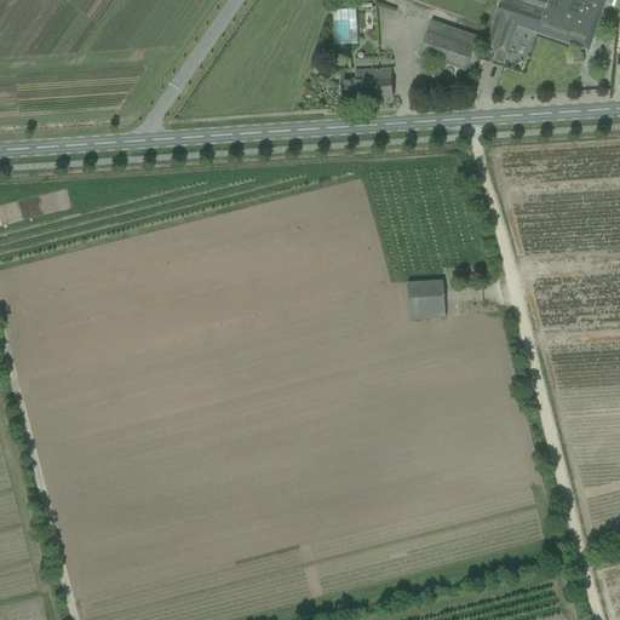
[(589,50),(592,39),(606,0),(501,0),(497,18),(517,26),(589,50)]
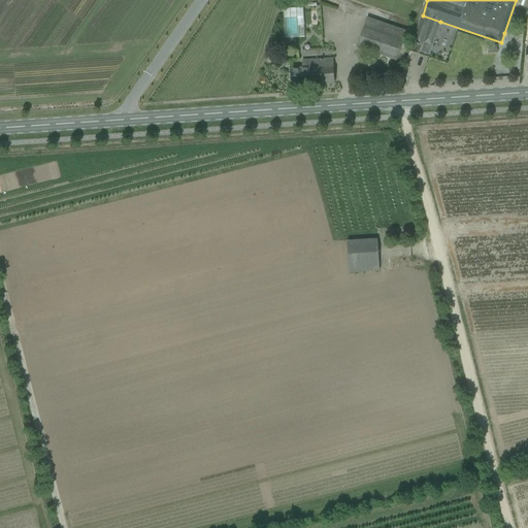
[(303,7),(283,8),(284,38),(304,37),(303,7)]
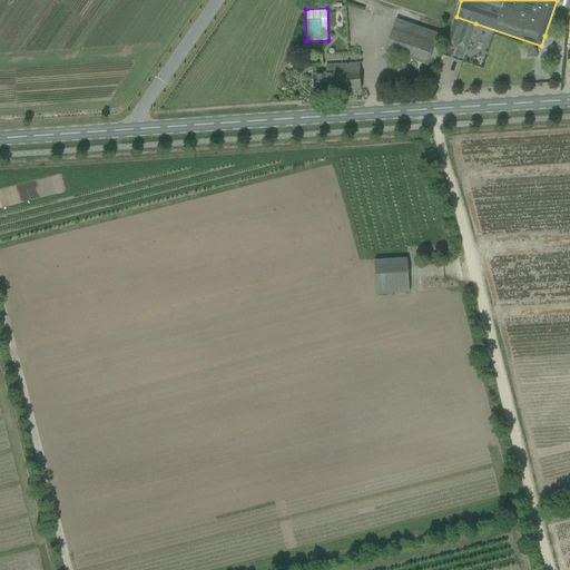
[(467,50),(475,23),(457,17),(446,46),(457,49),(457,48),(467,50)]
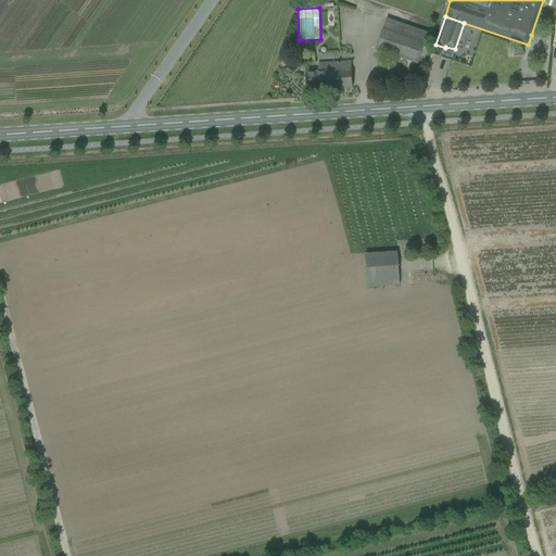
[(418,64),(421,54),(428,34),(407,26),(405,35),(384,27),(377,50),(418,64)]
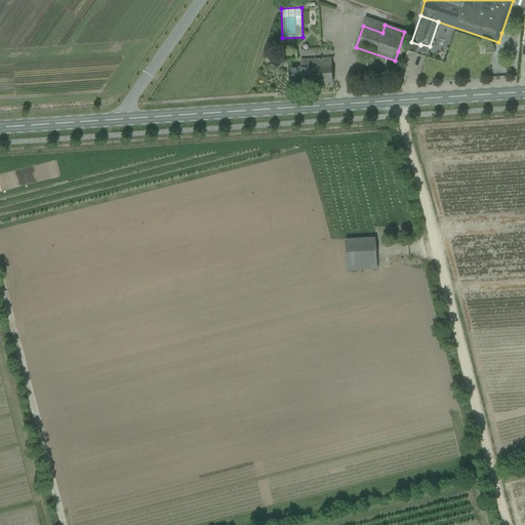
[(284,50),(286,46),(284,43),(280,41),(277,43),(275,46),(277,50),(280,52),(284,50)]
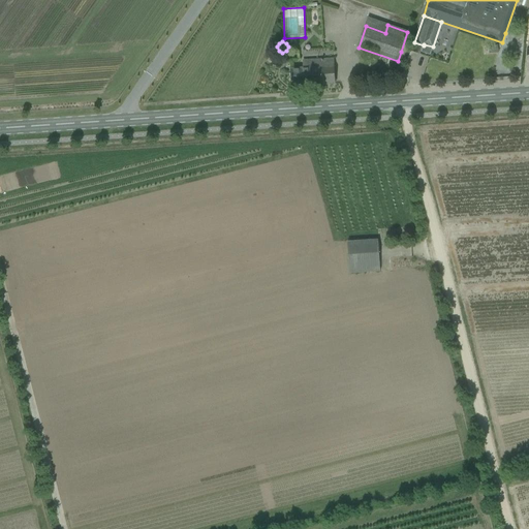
[(490,55),(499,53),(498,45),(489,47),(490,55)]
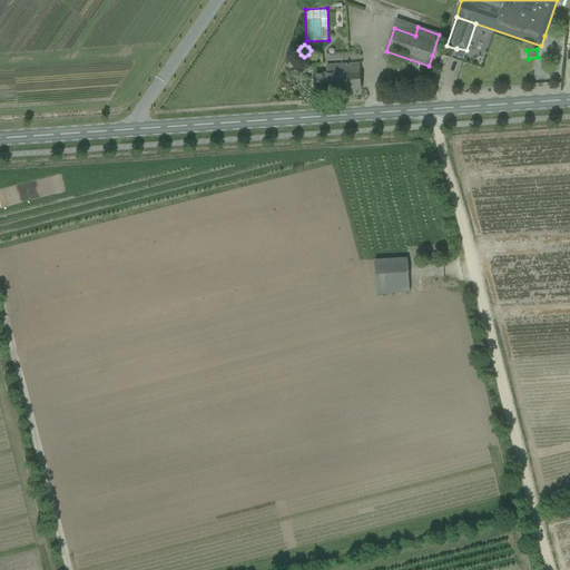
[(314,76),(315,94),(361,90),(360,65),(327,66),(327,75),(314,76)]
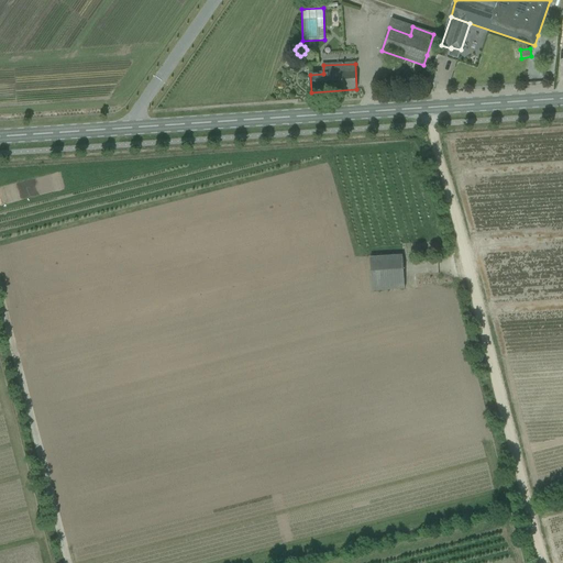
[(403,256),(370,258),(372,291),(405,289),(403,256)]
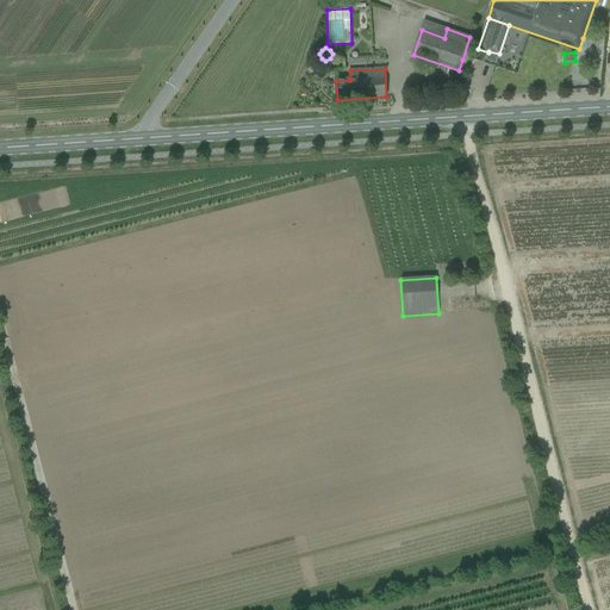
All buildings are outlined.
